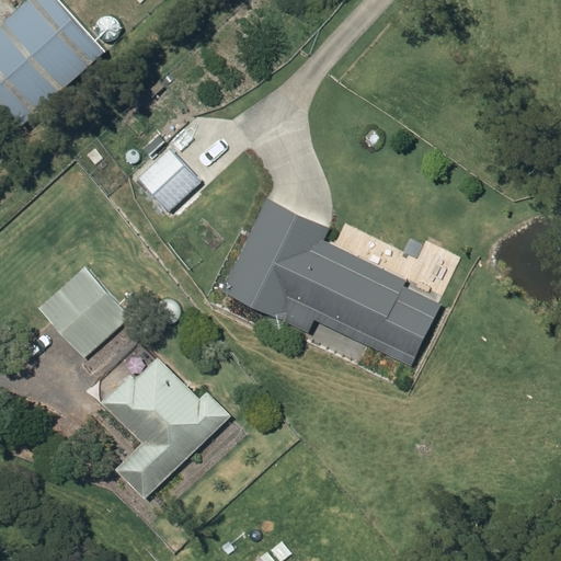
[(29,0),(0,26),(0,104),(21,127),(104,52),(57,0),(29,0)]
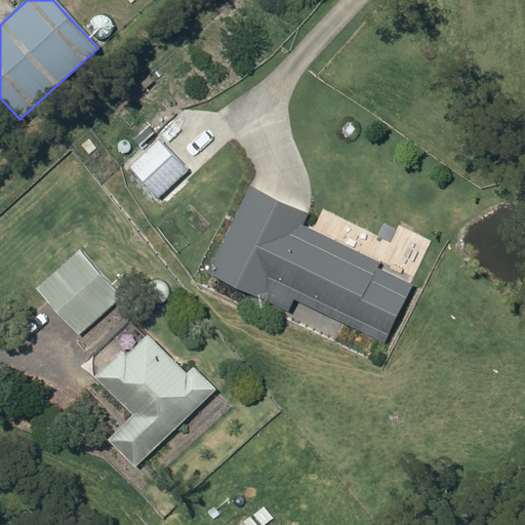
[(95,137),(86,144),(95,157),(105,151),(95,137)]
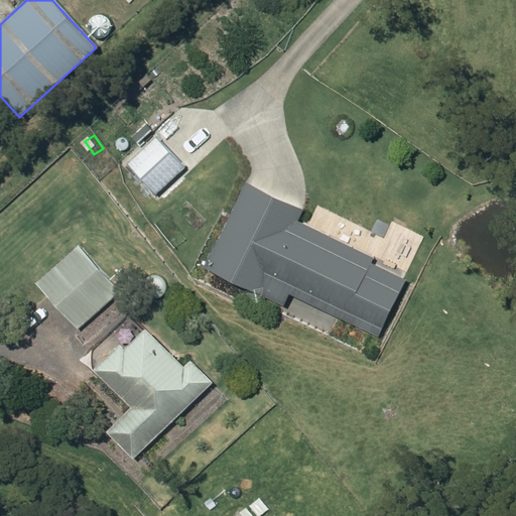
[(157,138),(128,165),(156,196),(185,168),(157,138)]
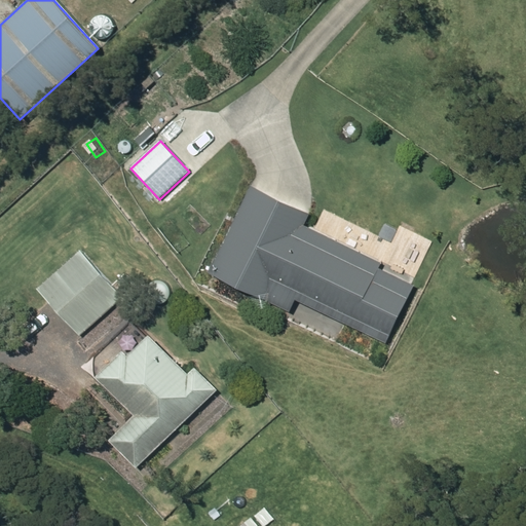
[(378,268),(380,264),(304,226),(309,214),(254,186),(210,272),(289,312),(295,299),(382,343),(412,285),(378,268)]
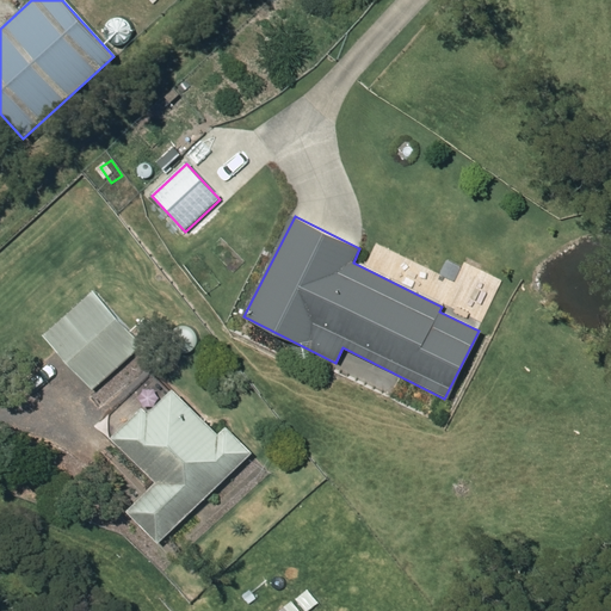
[(93,291),(41,335),(90,392),(141,346),(93,291)]
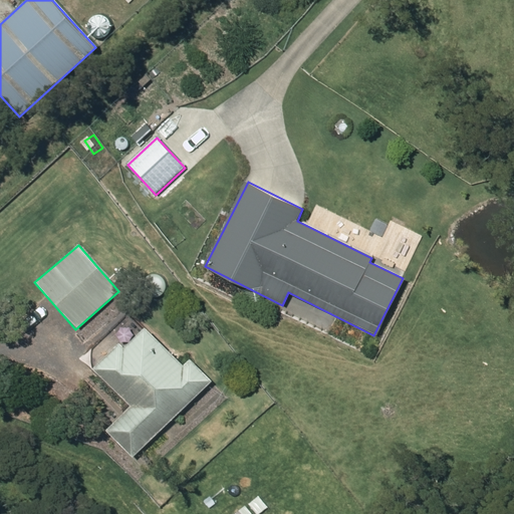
[(130,410),(106,431),(134,459),(212,381),(190,360),(183,365),(146,328),(124,349),(118,343),(91,371),(130,410)]
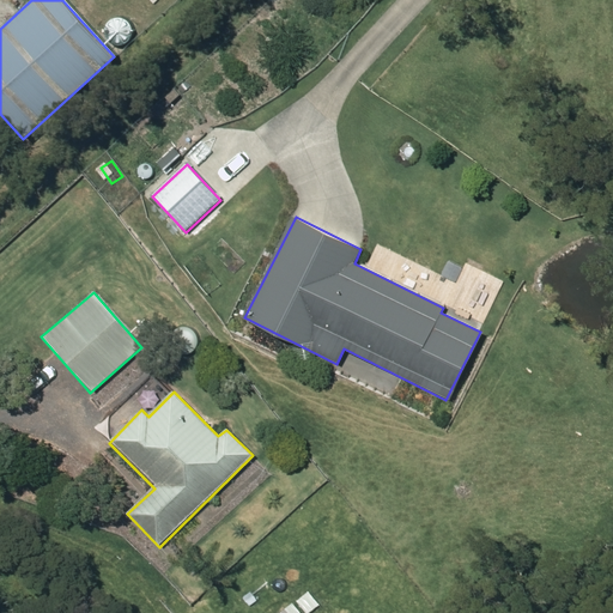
All buildings are outlined.
